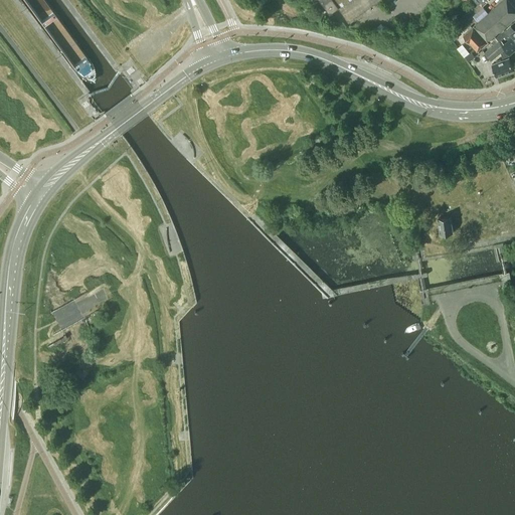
[(320,0),(329,12),(338,6),(347,20),(374,0),(320,0)]
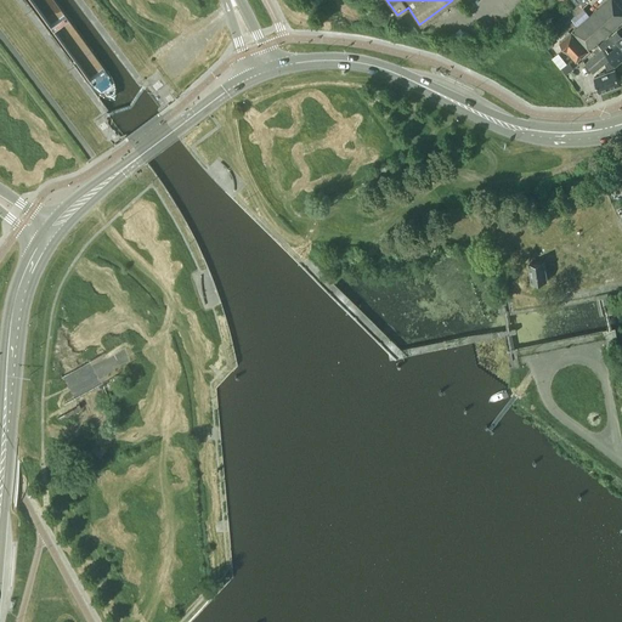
[(577,60),(621,21),(621,20),(621,7),(615,0),(605,0),(559,41),(567,50),(577,60)]
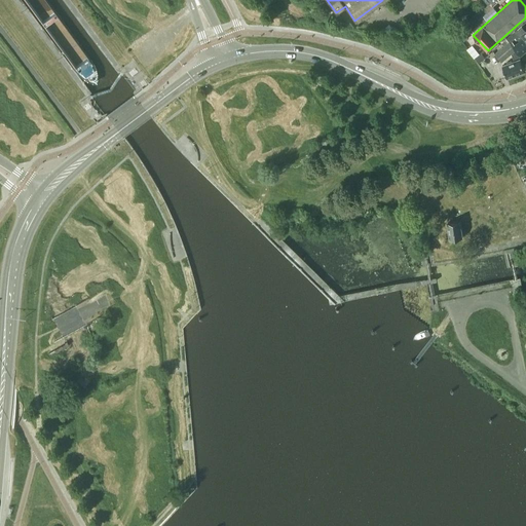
[(488,0),(490,3),(485,7),(489,11),(494,6),(493,6),(498,0),(488,0)]
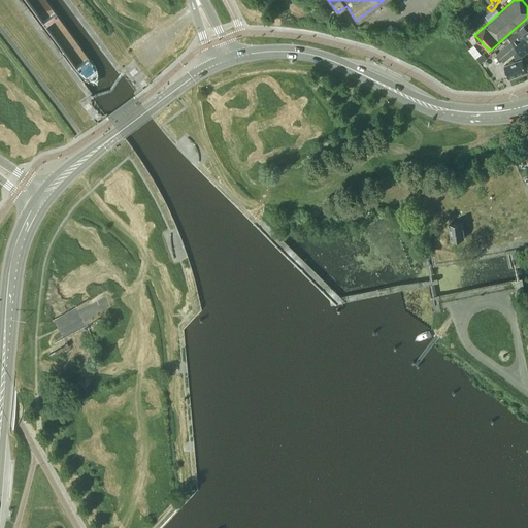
[(477,14),(481,19),(485,15),(491,11),(487,7),(487,6),(477,14)]
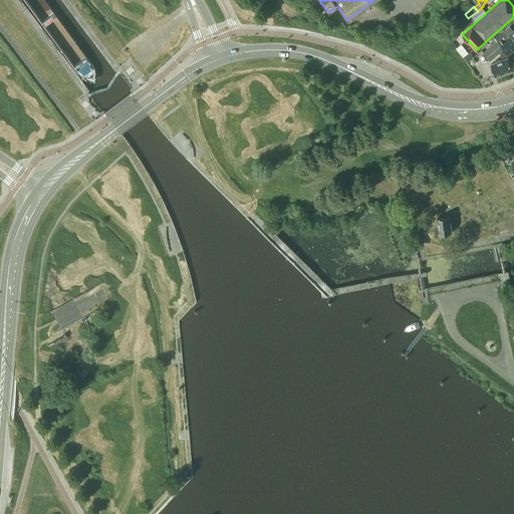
[(478,11),(472,15),(473,15),(476,20),(477,21),(487,12),(483,6),(478,11)]
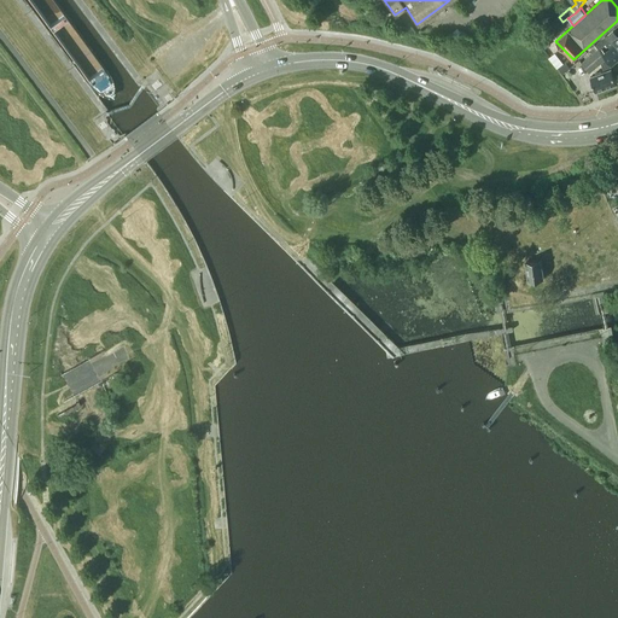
[(553,33),(558,38),(572,24),(569,18),(553,33)]
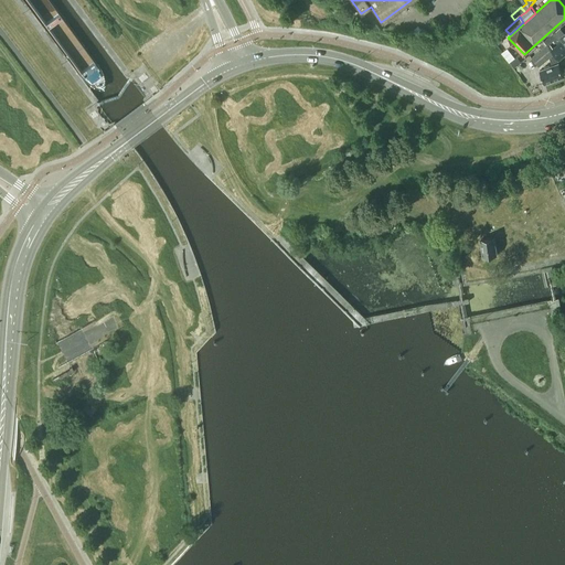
[(564,21),(544,41),(560,57),(564,52),(564,21)]
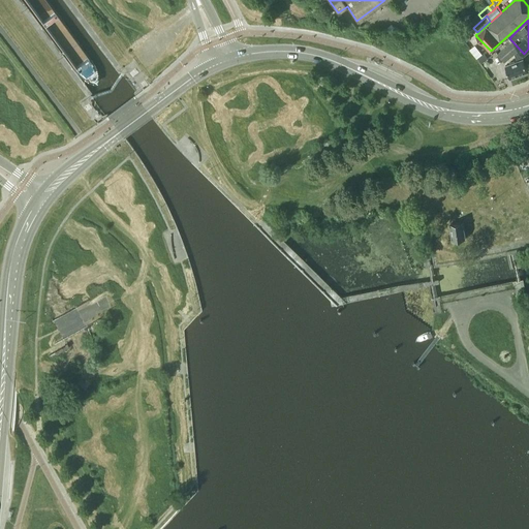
[(528,71),(525,63),(522,56),(524,54),(509,38),(504,43),(506,47),(498,54),(504,62),(515,53),(518,61),(505,65),(510,79),(528,71)]
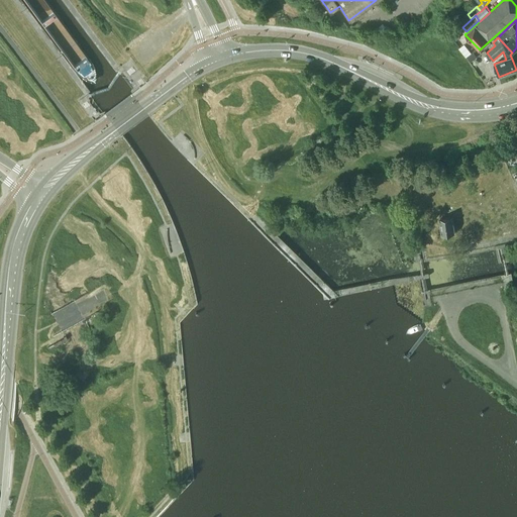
[(471,62),(477,57),(473,52),(467,57),(471,62)]
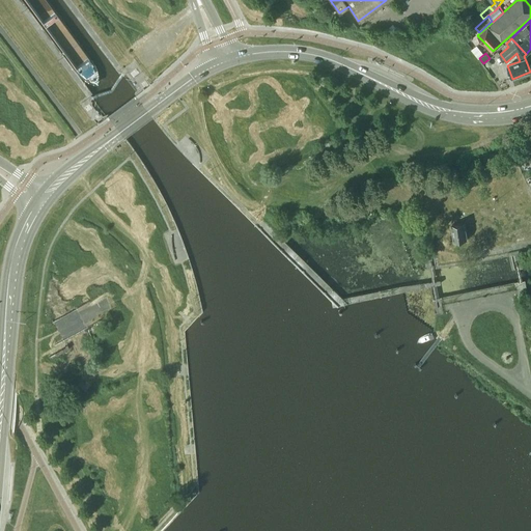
[(509,238),(508,236),(508,234),(507,225),(504,210),(492,212),(492,205),(480,207),(482,221),(478,222),(466,223),(452,225),(454,242),(467,240),(476,239),(477,242),(509,238)]
